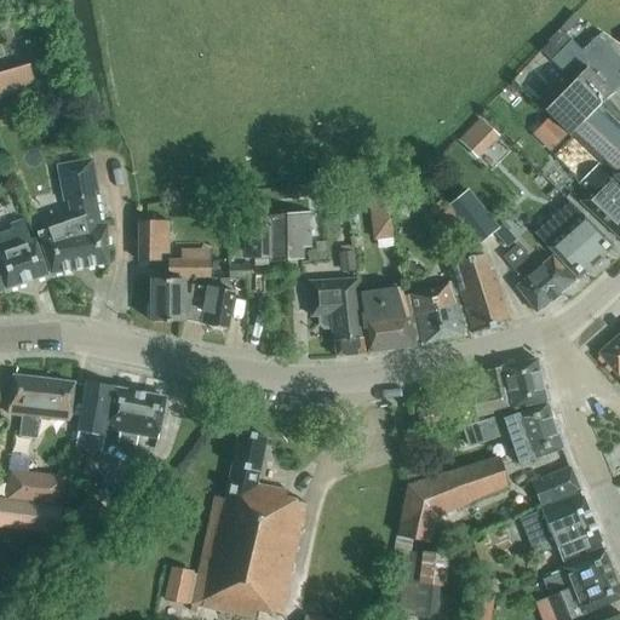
[(619,47),(600,34),(581,52),(570,41),(560,29),(546,41),(549,42),(540,51),(572,84),(587,69),(619,102),(619,47)]
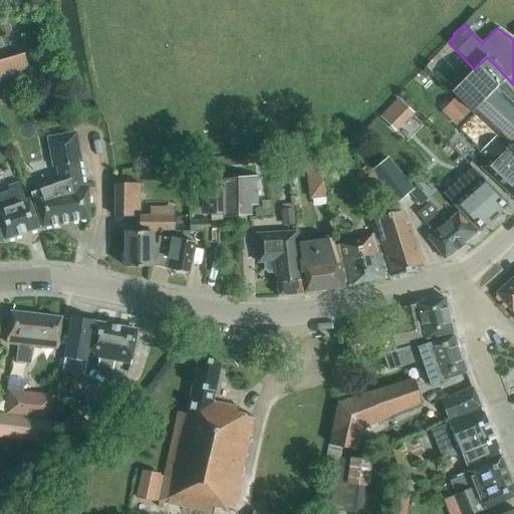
[(0,80),(30,72),(24,54),(0,60),(0,80)]
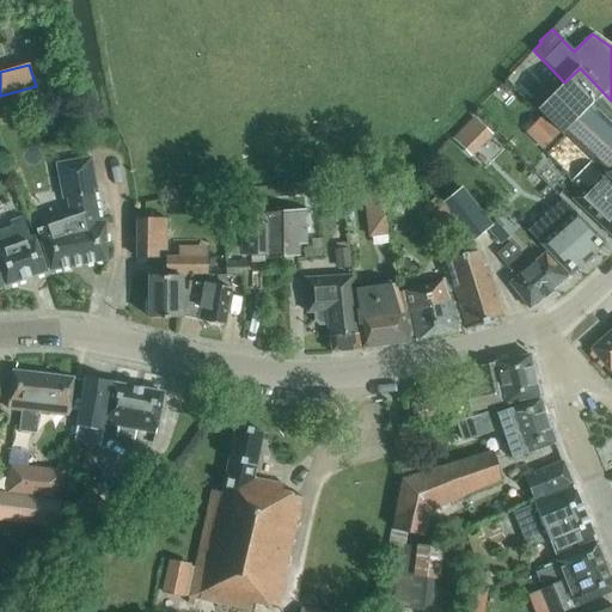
[(611,126),(605,120),(611,112),(611,101),(580,68),(564,83),(538,109),(611,181),(611,126)]
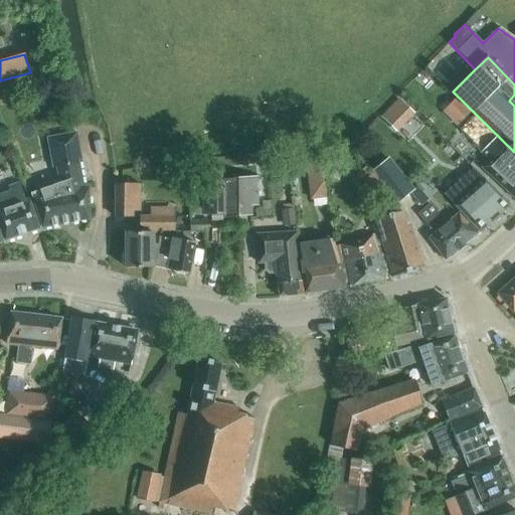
[(398,99),(380,117),(396,132),(413,114),(398,99)]
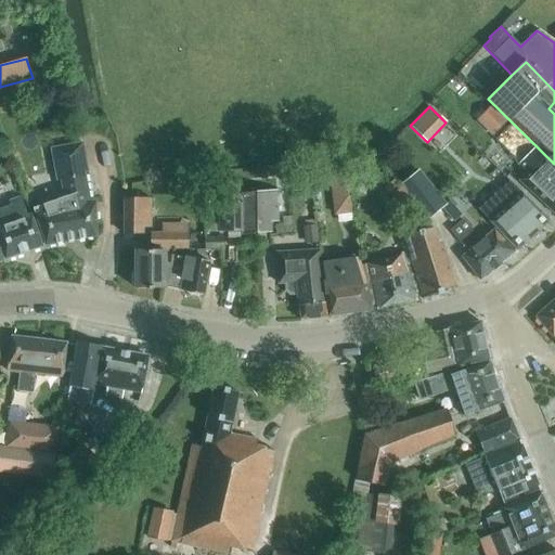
[(491,106),(476,121),(491,137),(506,121),(491,106)]
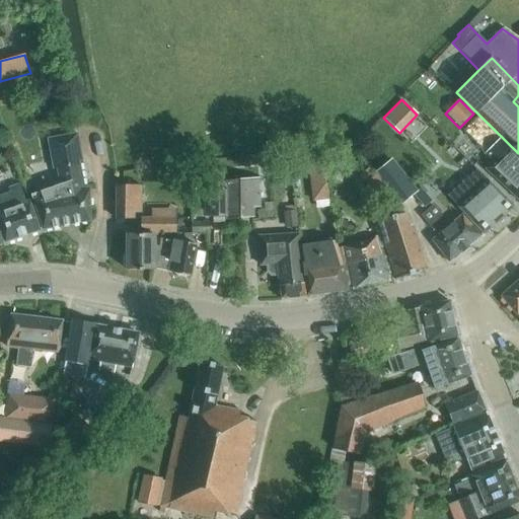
[(518,201),(518,155),(509,145),(478,116),(463,131),(486,152),(494,160),(485,168),(518,201)]
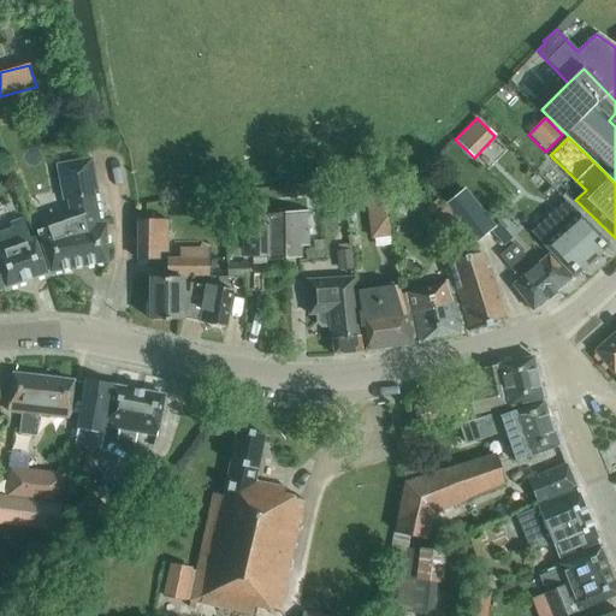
[(99,224),(93,191),(98,191),(92,159),(55,165),(61,201),(67,200),(71,220),(36,232),(49,272),(106,262),(105,224),(99,224)]
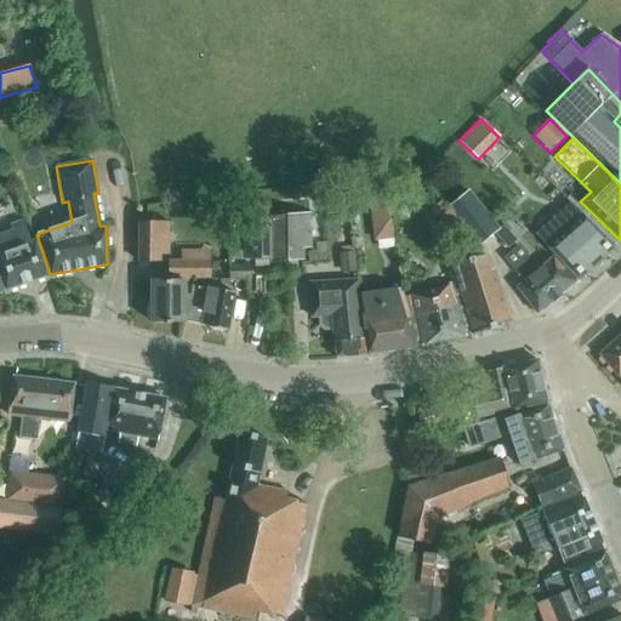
[(374,240),(388,239),(380,182),(366,183),(374,240)]
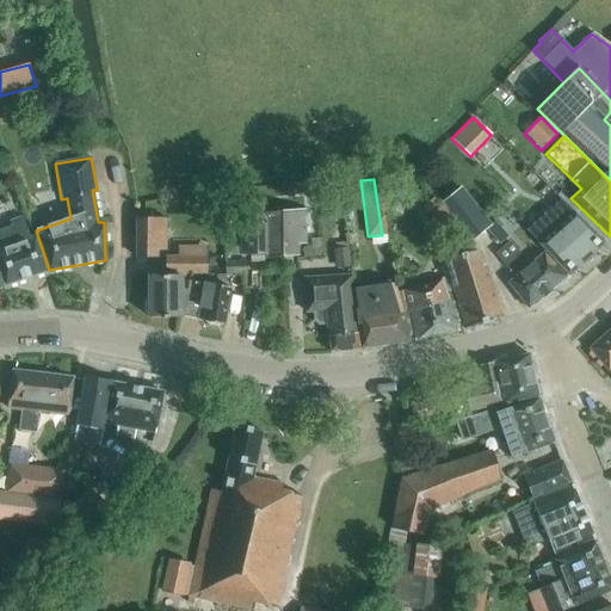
[(461,187),(442,203),(443,204),(454,218),(471,241),(491,224),(461,187)]
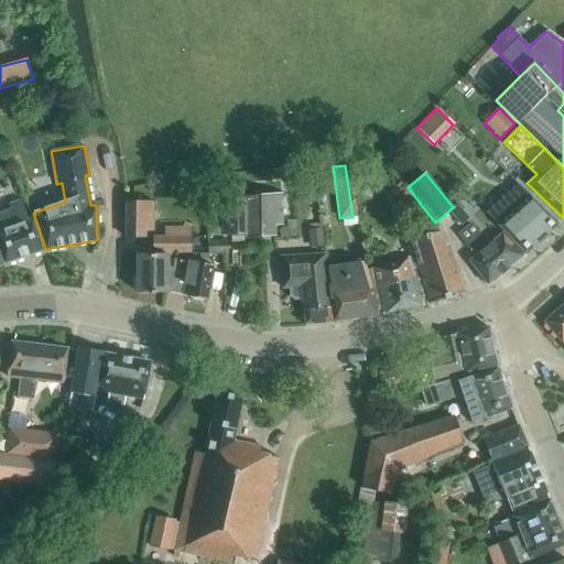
[(394,198),(405,191),(400,183),(389,191),(394,198)]
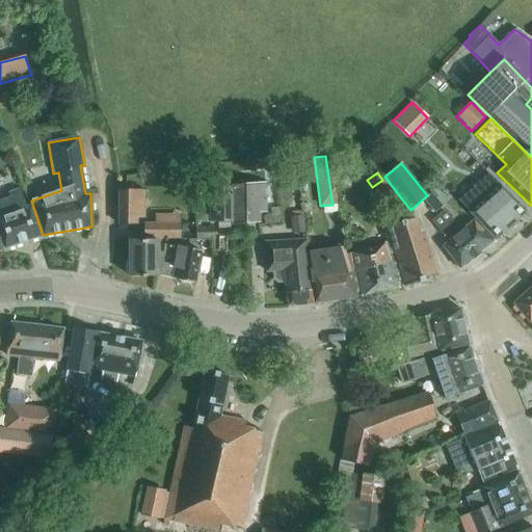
[(495,240),(526,212),(488,174),(458,201),(495,240)]
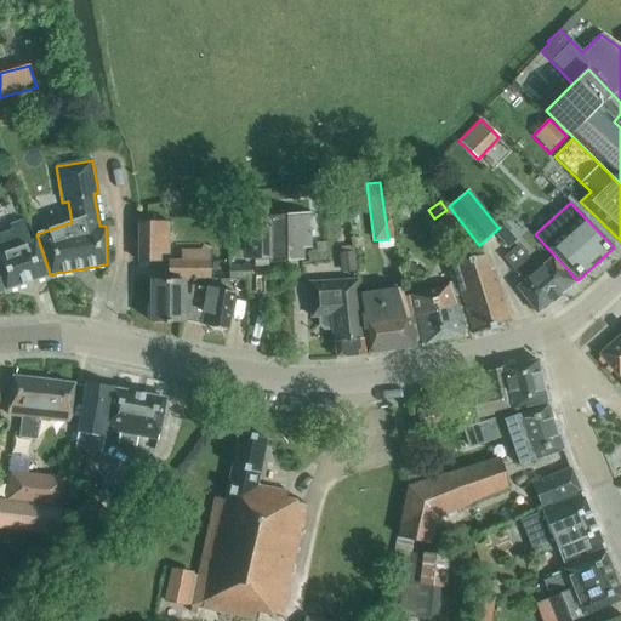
[(406,208),(388,210),(391,221),(409,217),(406,208)]
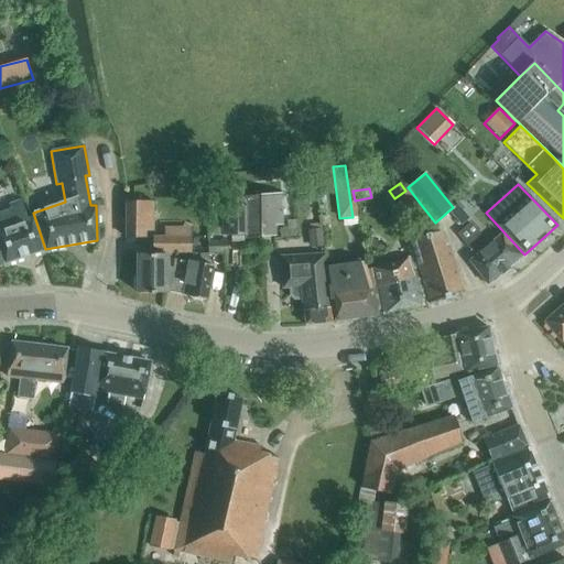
[(409,188),(396,199),(405,212),(408,209),(419,202),(409,188)]
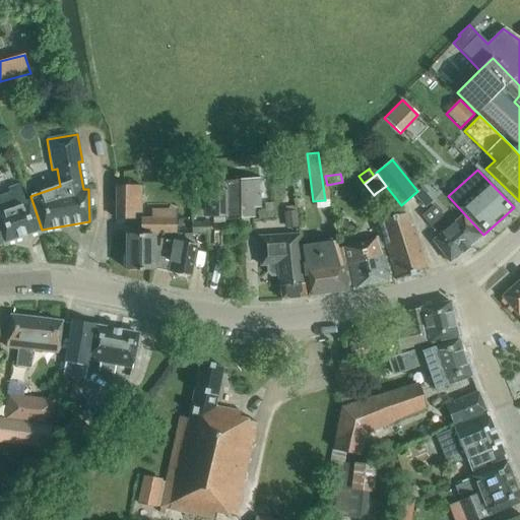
[(225,184),(226,215),(226,219),(253,216),(253,207),(260,207),(259,180),(225,183),(225,184)]
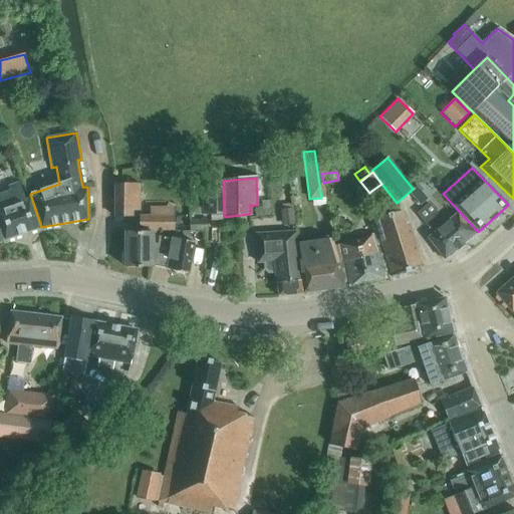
[(207,213),(224,213),(223,182),(206,183),(207,213)]
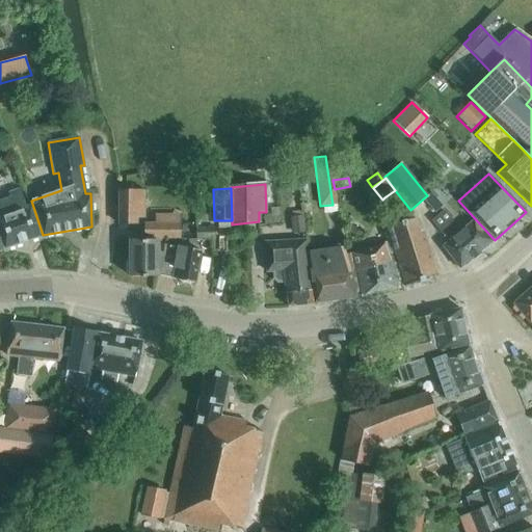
[(143,218),(142,190),(118,191),(118,224),(137,224),(137,218),(143,218)]
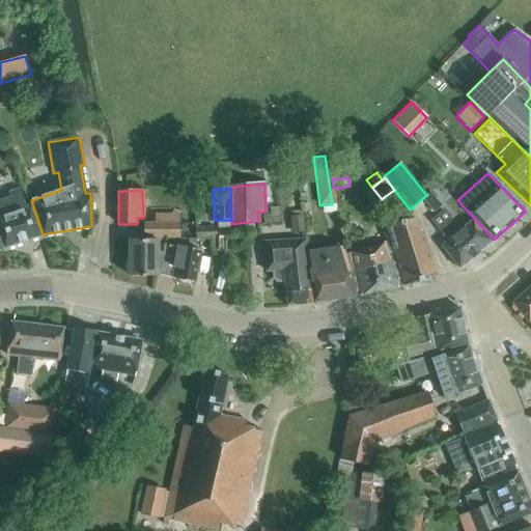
[(39,236),(29,205),(26,206),(22,193),(0,200),(0,233),(5,248),(39,236)]
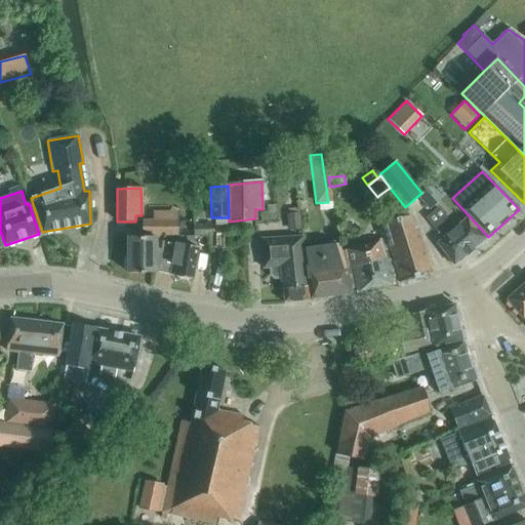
[(436,203),(426,191),(417,198),(429,210),(436,203)]
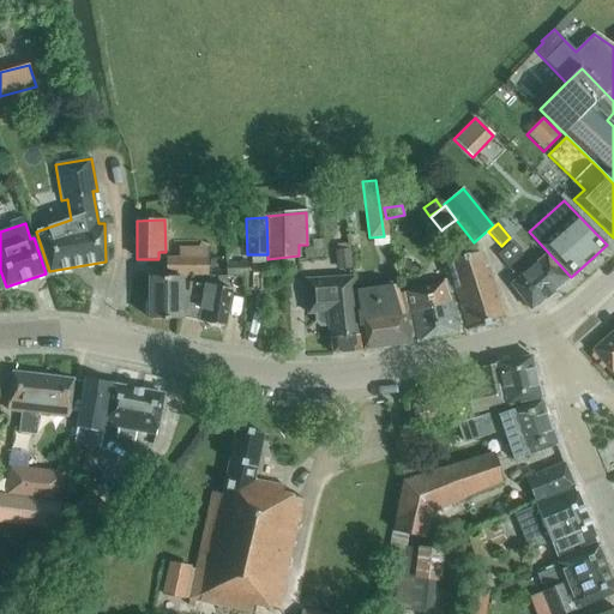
[(531,266),(511,242),(497,254),(511,271),(518,266),(524,272),(510,284),(530,311),(569,280),(546,254),(531,266)]
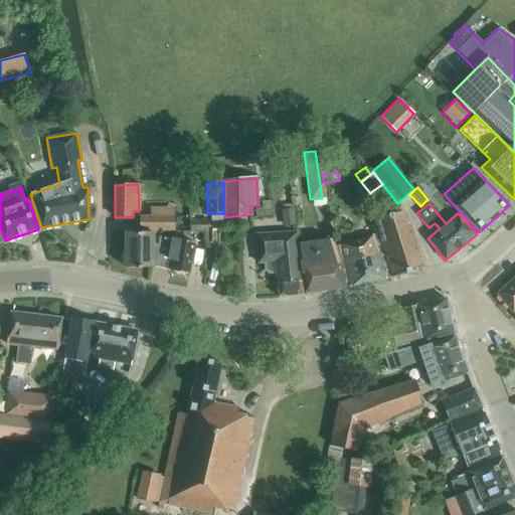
[(289,209),(289,204),(282,205),(283,211),(282,211),(283,227),(294,226),(293,209),(289,209)]
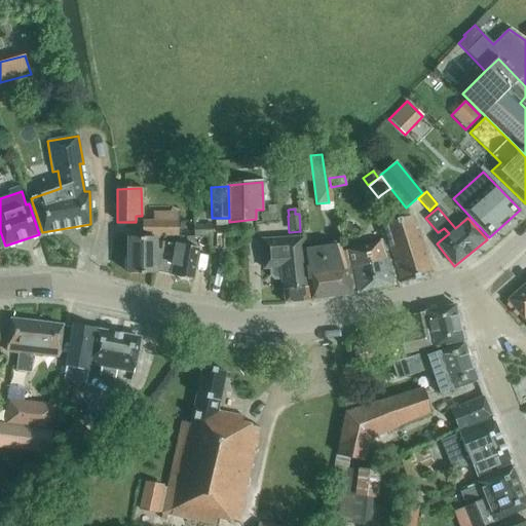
[(408,216),(381,224),(390,255),(393,263),(400,283),(433,273),(418,231),(415,232),(410,216),(408,216)]
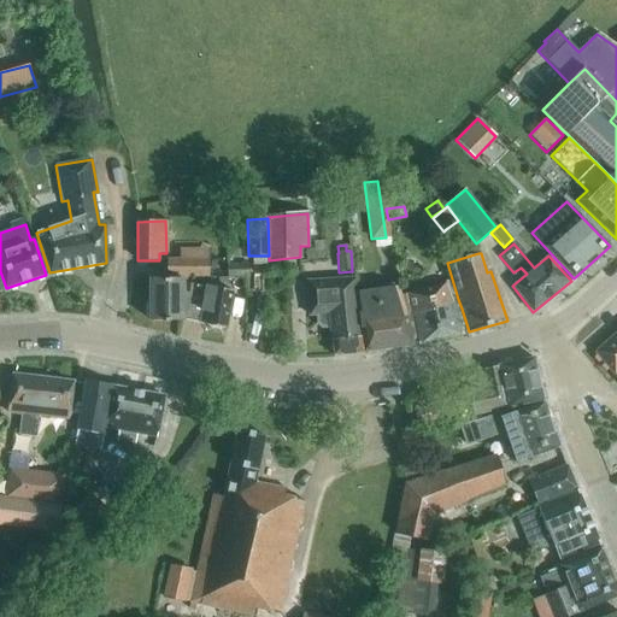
[(168,277),(187,277),(187,272),(198,272),(198,260),(168,260),(168,277)]
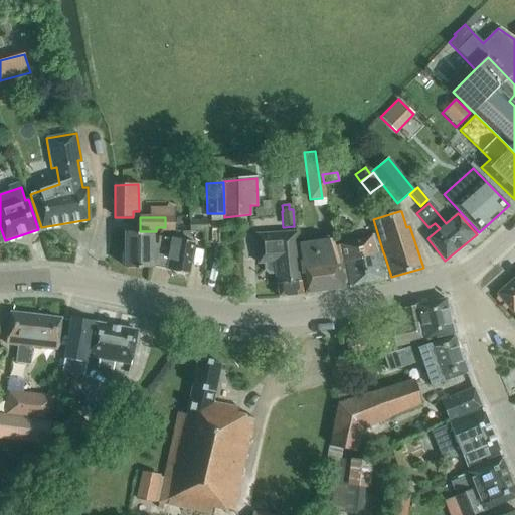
[(189,220),(190,231),(207,230),(207,219),(189,220)]
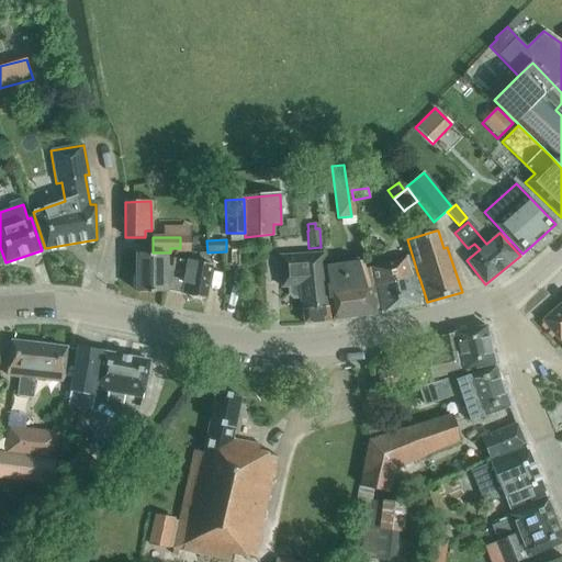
[(153,255),(136,255),(136,276),(133,276),(133,288),(136,288),(136,292),(166,292),(166,291),(166,265),(166,256),(169,256),(170,253),(153,253),(153,255)]
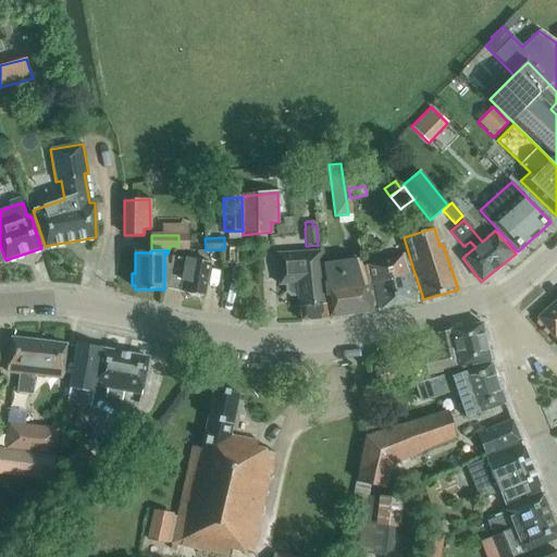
[(327,318),(320,265),(320,256),(319,250),(276,252),(279,285),(286,285),(287,293),(291,295),(297,295),(297,297),(300,321),(327,318)]
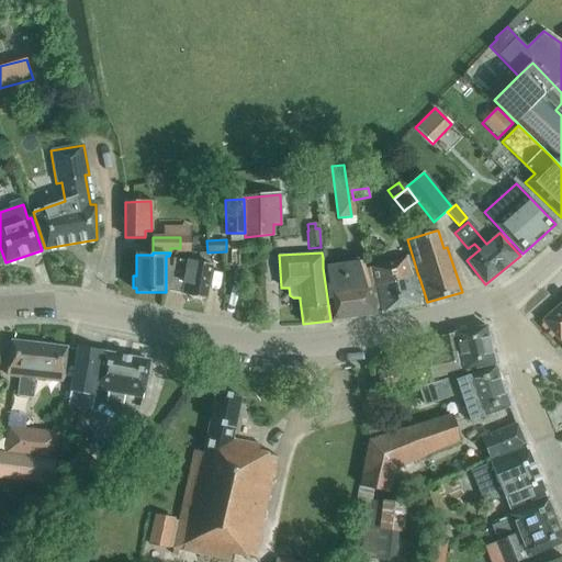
[(407,257),(373,267),(382,313),(420,304),(415,283),(420,281),(417,272),(412,274),(407,257)]
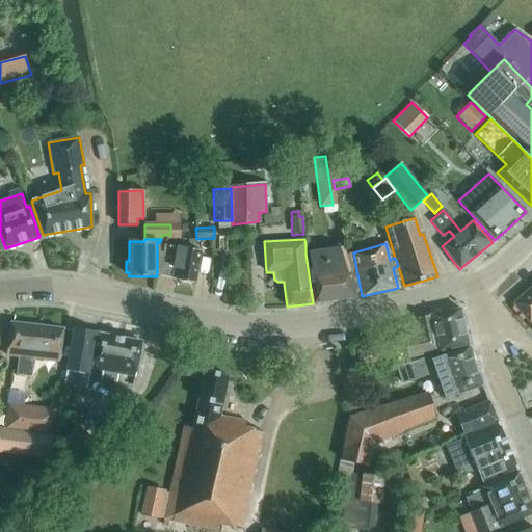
[(190,246),(190,250),(174,245),(163,244),(161,251),(157,250),(157,275),(170,278),(177,280),(180,281),(182,284),(187,285),(190,283),(194,284),(201,247),(190,246)]
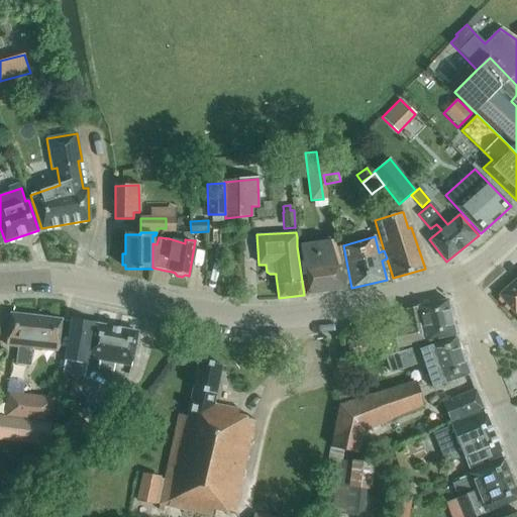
[(297,246),(304,295),(308,295),(309,296),(316,295),(317,293),(345,289),(342,265),(332,241),(297,246)]
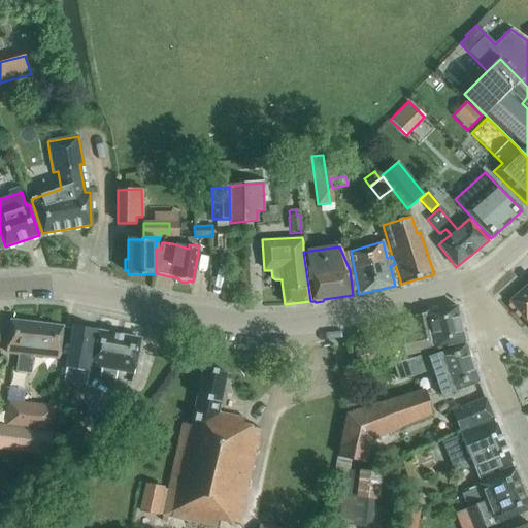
[(527,284),(508,301),(525,321),(527,318),(527,284)]
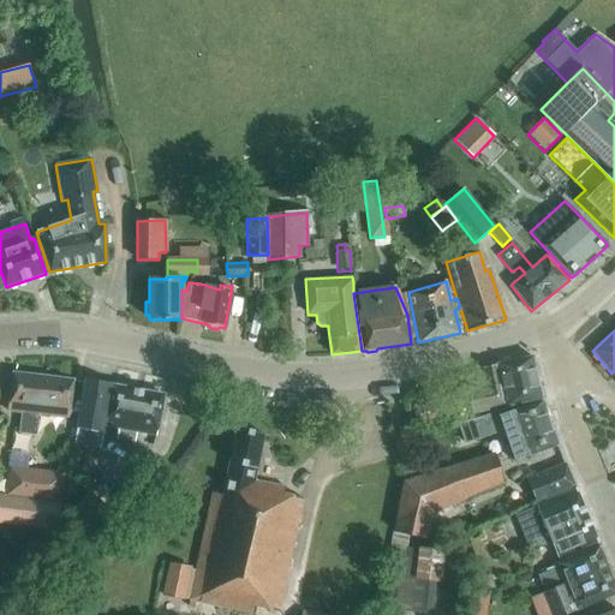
[(472,413),(542,399),(532,357),(482,368),(487,387),(466,390),(472,413)]
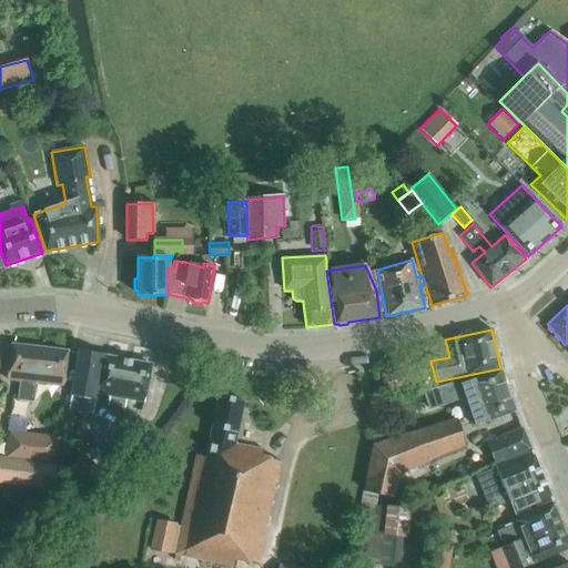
[(63,386),(68,352),(11,345),(7,379),(19,382),(17,401),(12,399),(10,414),(31,417),(32,402),(33,402),(36,383),(63,386)]
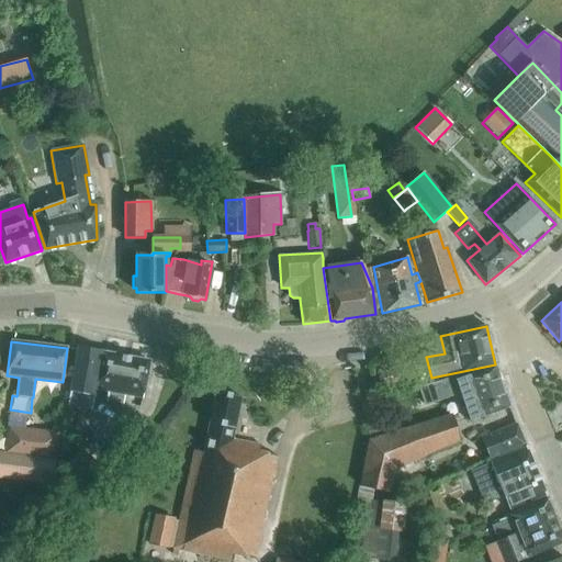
[(143,398),(149,361),(102,352),(77,347),(69,392),(93,396),(94,389),(108,392),(124,395),(143,398)]
